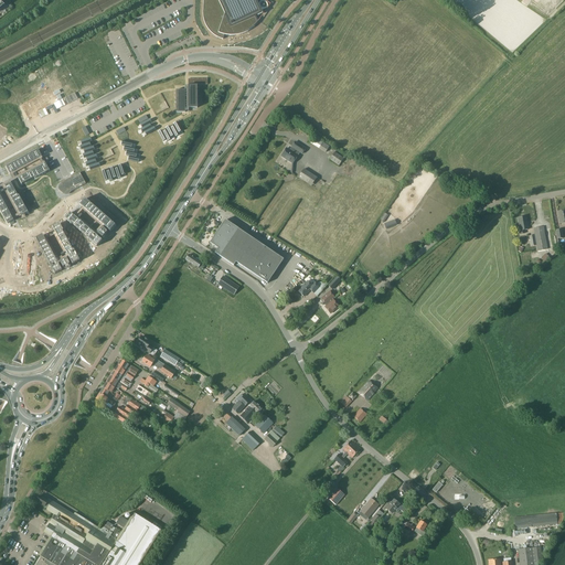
[(262,14),(255,0),(203,0),(204,3),(204,10),(204,13),(204,16),(205,20),(206,22),(208,24),(209,27),(210,29),(212,31),(214,33),(216,34),(219,35),(223,38),(223,35),(227,35),(231,35),(233,35),(236,34),(238,33),(242,33),(243,32),(245,31),(247,30),(248,30),(251,28),(252,27),(253,27),(255,24),(256,24),(257,23),(258,22),(255,17),(262,14)]
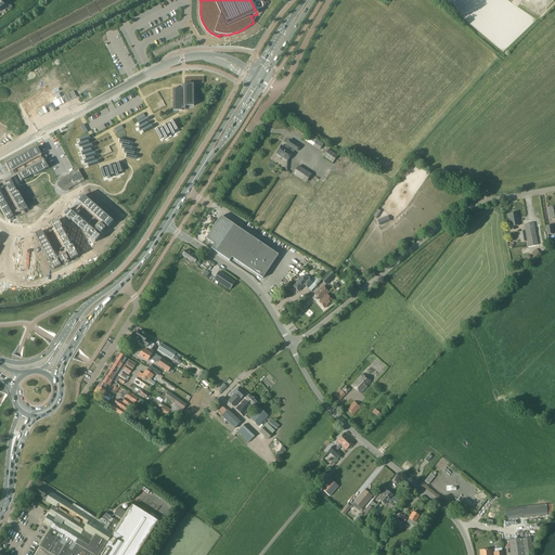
[(185,89),(172,89),(173,111),(182,111),(182,106),(185,106),(194,106),(193,85),(184,85),(185,89)]
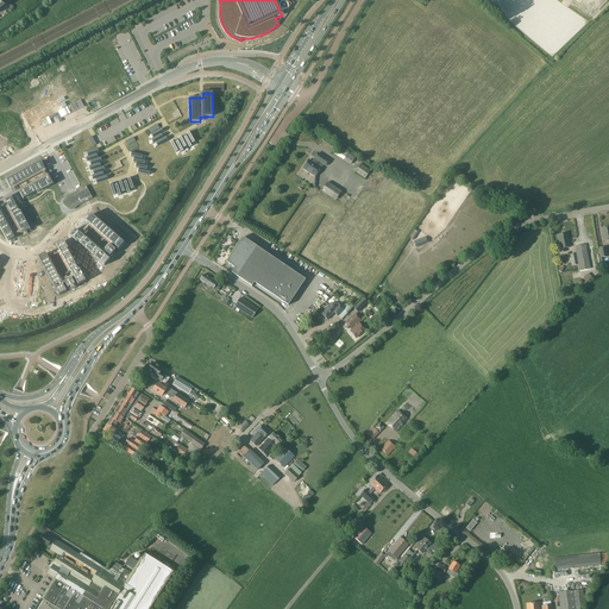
[(351,164),(356,158),(339,148),(336,155),(351,164)]
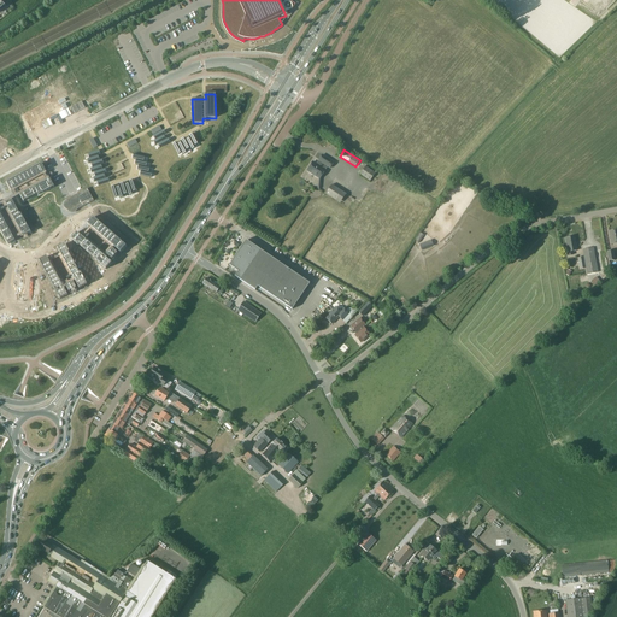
[(330,168),(334,162),(322,154),(316,164),(312,162),(307,170),(319,178),(328,166),(330,168)]
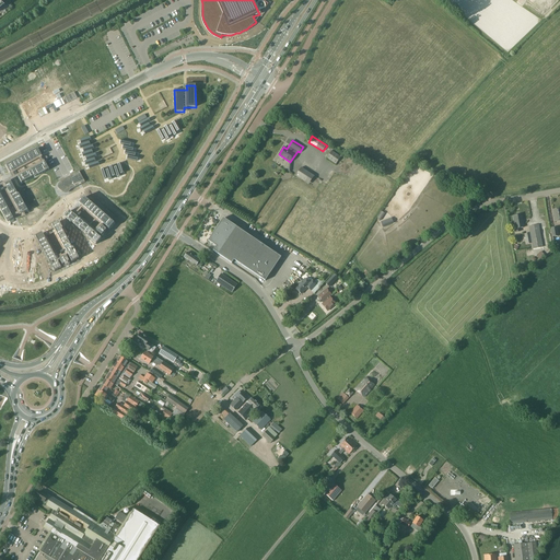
[(37,148),(6,165),(10,173),(13,179),(19,177),(22,183),(34,176),(35,177),(49,170),(37,148)]
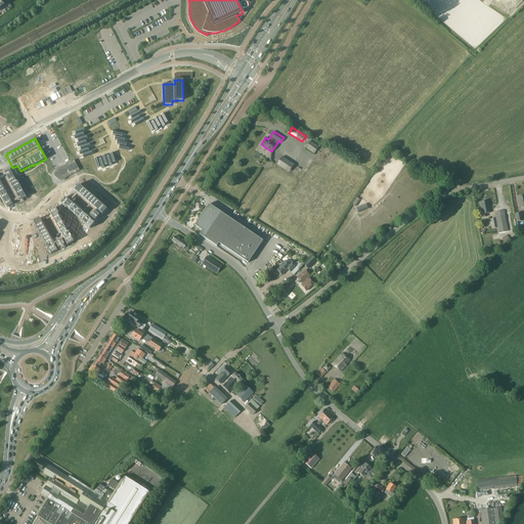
[(314,153),(318,146),(310,141),(306,147),(314,153)]
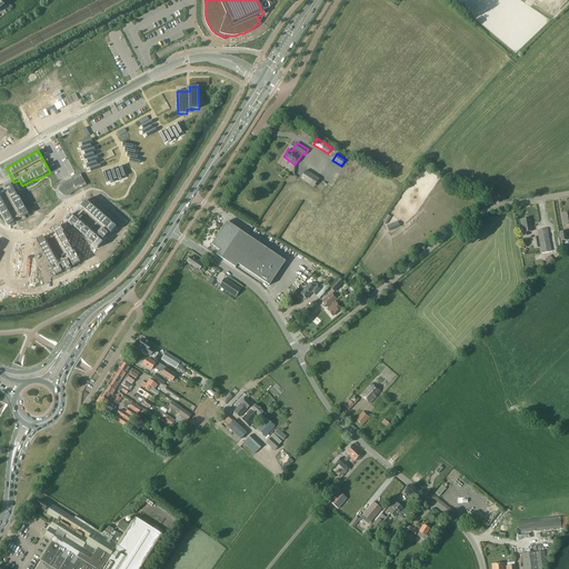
[(313,187),(319,179),(306,170),(301,179),(313,187)]
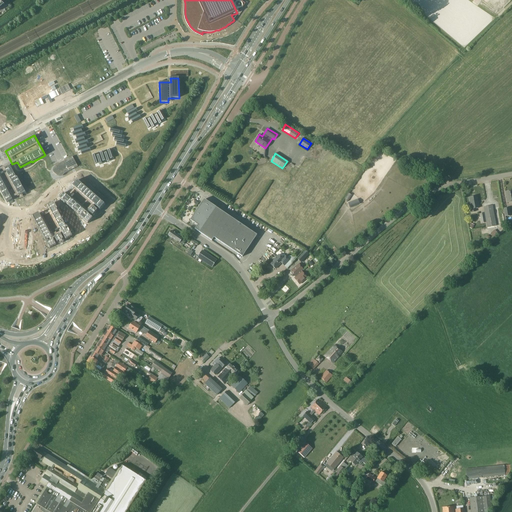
[(69,160),(56,167),(60,174),(73,167),(74,168),(78,166),(72,157),(69,158),(69,160)]
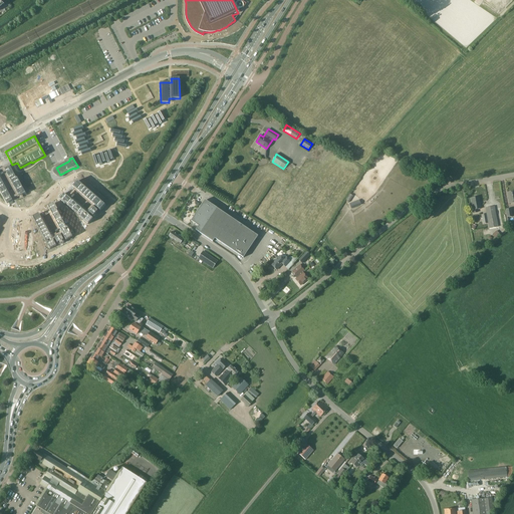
[(0,191),(7,204),(12,201),(19,197),(25,194),(17,178),(16,178),(9,167),(8,165),(0,169),(0,191)]
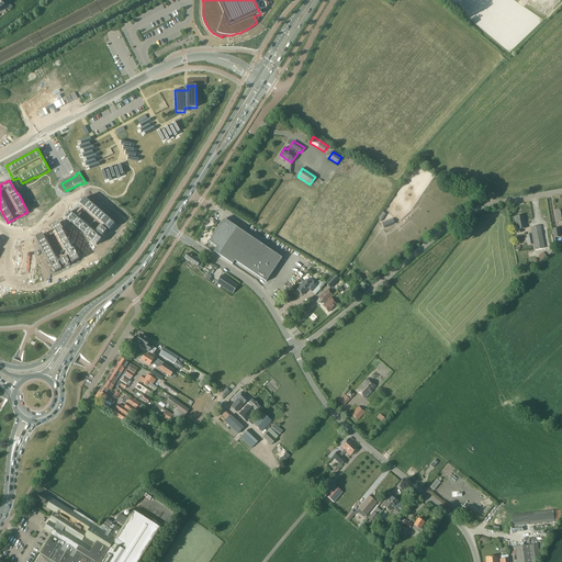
[(69,212),(65,217),(70,224),(71,223),(88,237),(87,237),(96,246),(101,239),(100,238),(108,229),(109,231),(114,224),(85,198),(82,201),(81,201),(81,202),(79,204),(82,206),(75,216),(69,212)]
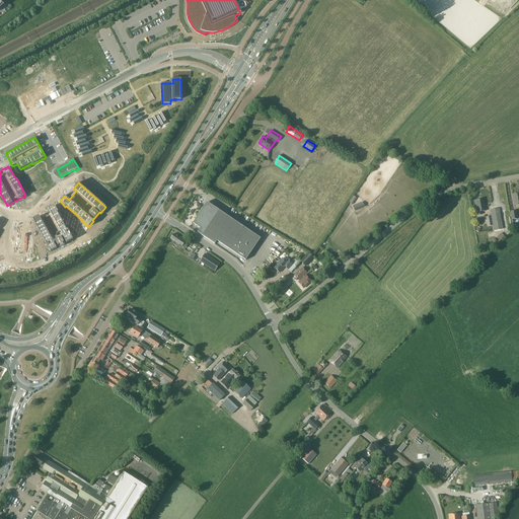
[(477,215),(482,214),(482,212),(486,211),(484,199),(475,201),(477,215)]
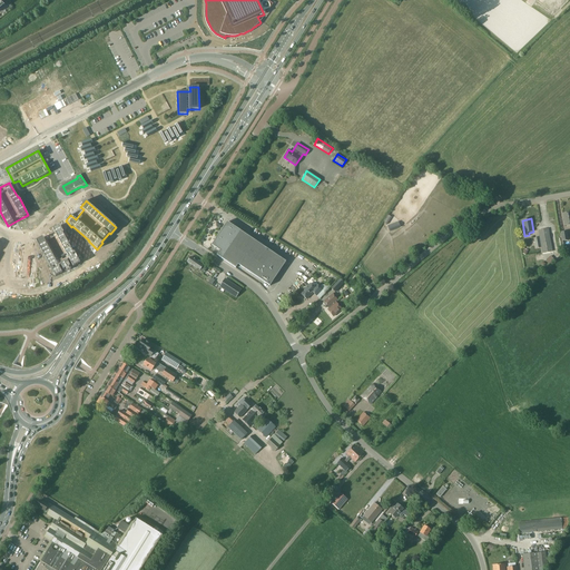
[(269,286),(286,262),(227,222),(212,245),(220,251),(217,255),(236,268),(238,265),(269,286)]
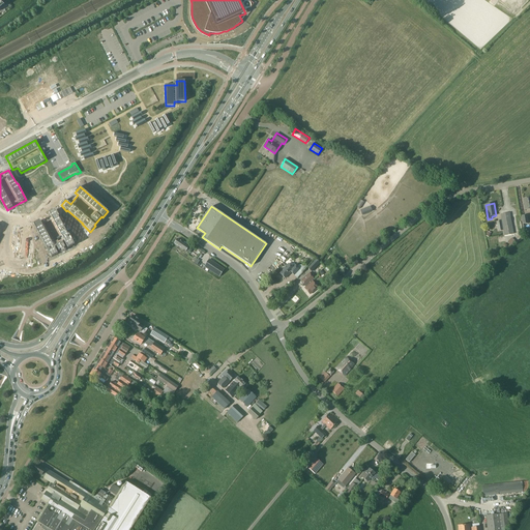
[(362,215),(372,211),(370,207),(360,210),(362,215)]
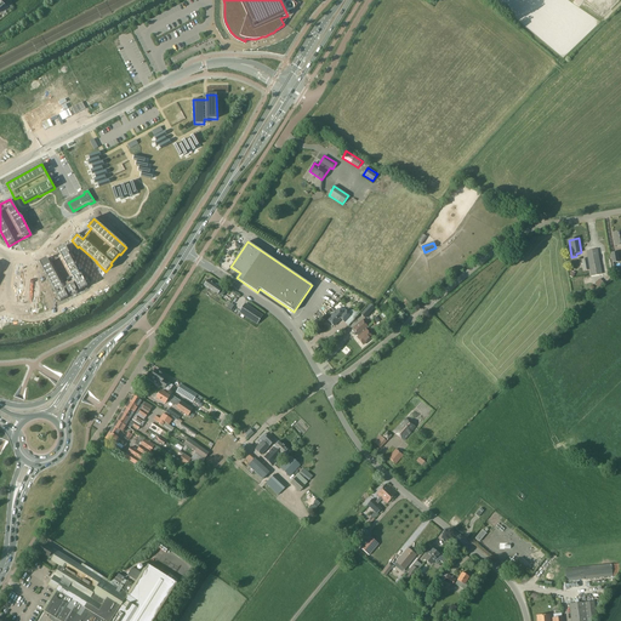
[(44,260),(39,263),(60,301),(68,297),(67,296),(79,290),(80,291),(87,286),(81,274),(80,275),(68,255),(69,254),(66,246),(57,250),(58,252),(47,258),(45,260),(44,260)]
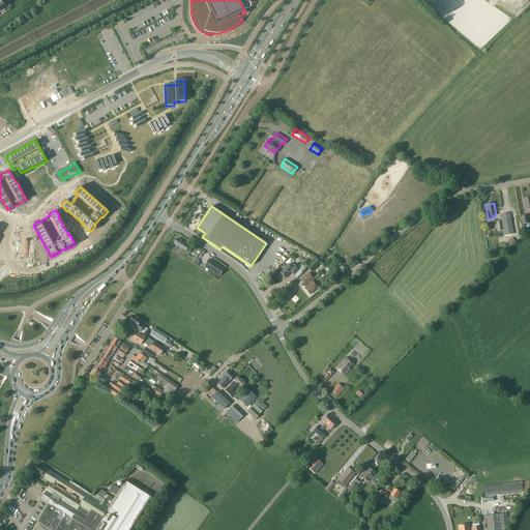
[(504,235),(513,234),(510,212),(501,214),(504,235)]
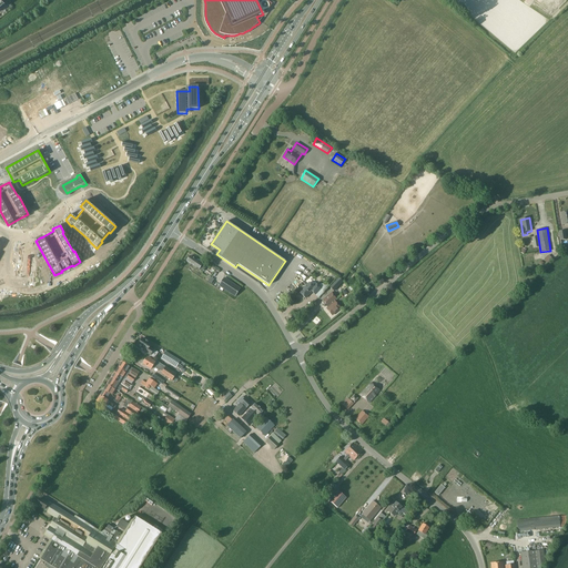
[(190,256),(188,262),(196,267),(198,264),(200,266),(202,262),(193,257),(193,259),(190,256)]
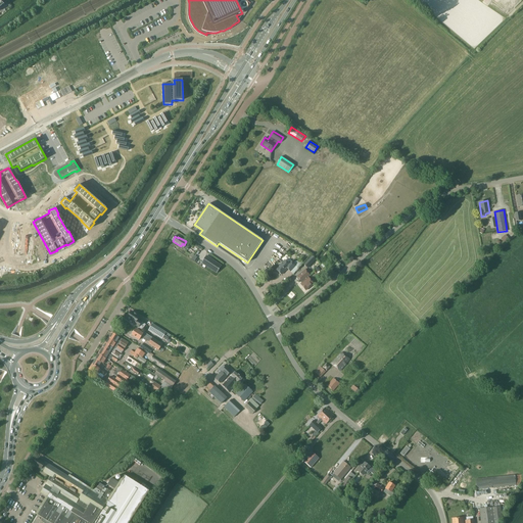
[(221,266),(206,255),(202,264),(217,273),(221,266)]
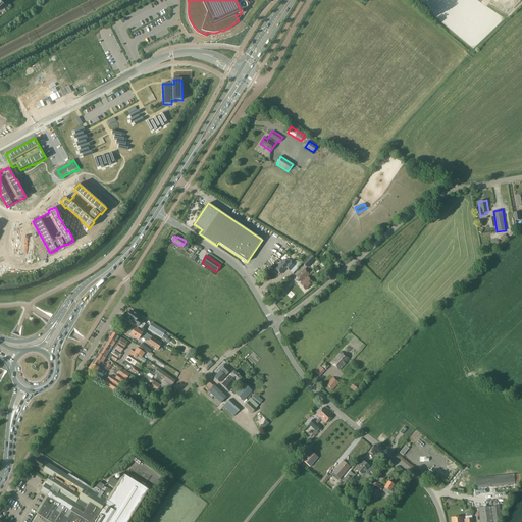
[(315,259),(311,255),(303,263),(307,267),(315,259)]
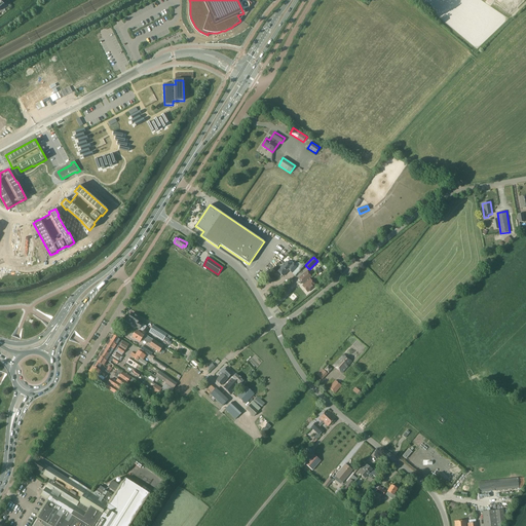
[(290,265),(286,261),(277,271),(284,276),(289,270),(292,273),(297,267),(292,263),(290,265)]
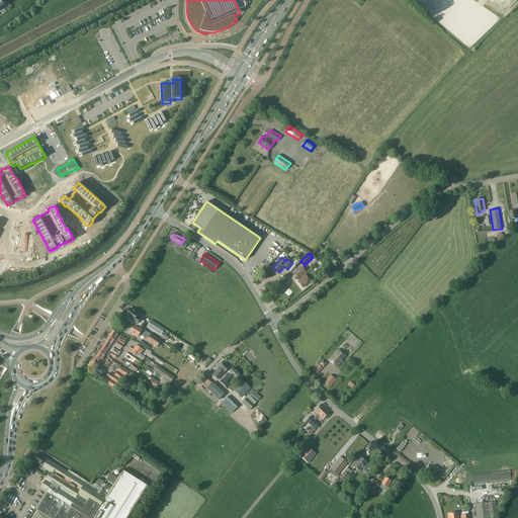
[(323,264),(320,260),(312,266),(315,270),(323,264)]
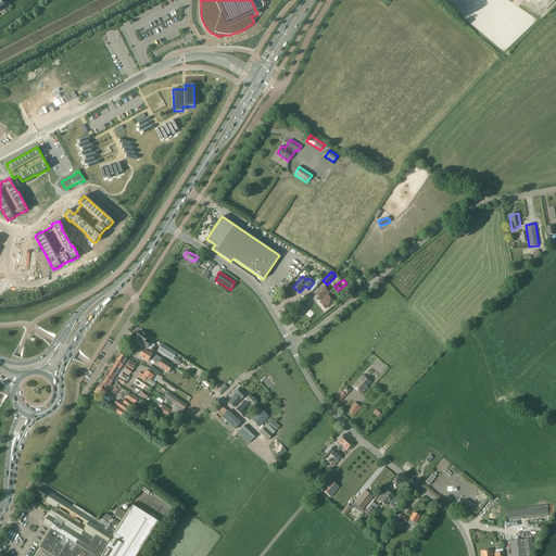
[(319,302),(325,308),(333,302),(327,294),(329,293),(324,287),(316,294),(320,300),(320,301),(319,302)]
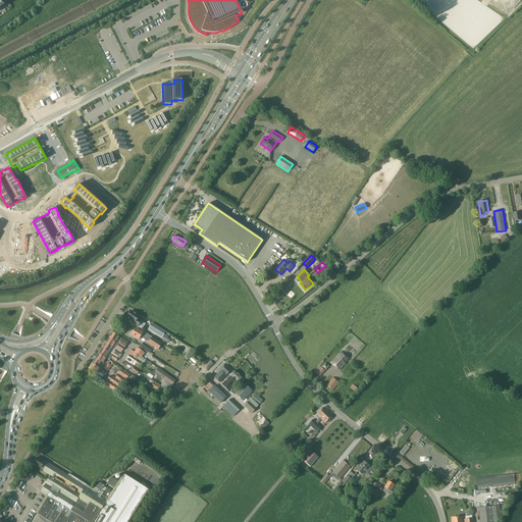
[(134,313),(132,311),(131,311),(129,312),(129,313),(128,313),(128,314),(128,315),(127,315),(126,317),(127,317),(127,318),(131,319),(133,321),(132,322),(133,322),(138,326),(139,326),(142,321),(138,319),(140,317),(139,316),(137,315),(134,312),(134,313)]
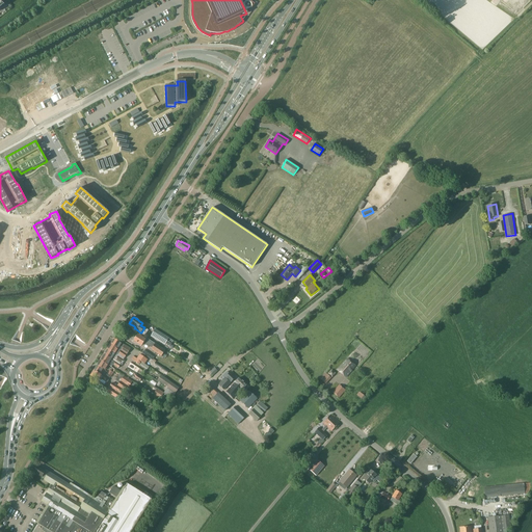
[(173,341),(155,329),(151,337),(153,338),(154,337),(169,347),(173,341)]
